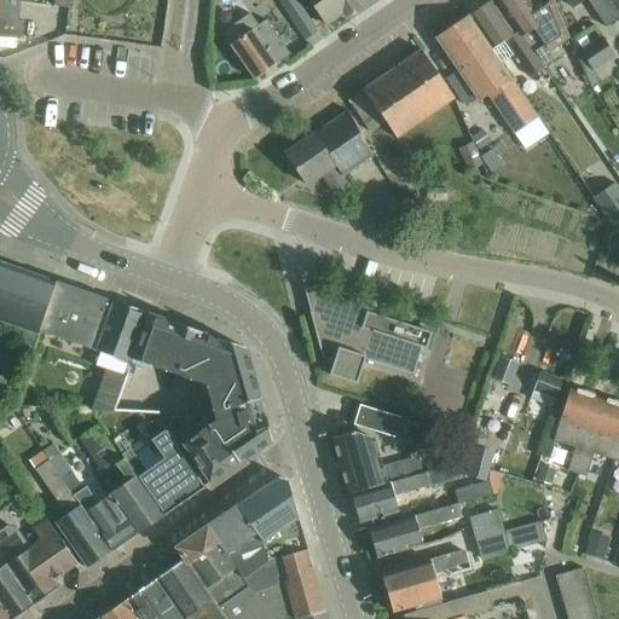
[(19,0),(0,0),(0,38),(22,41),(23,23),(18,23),(19,0)]
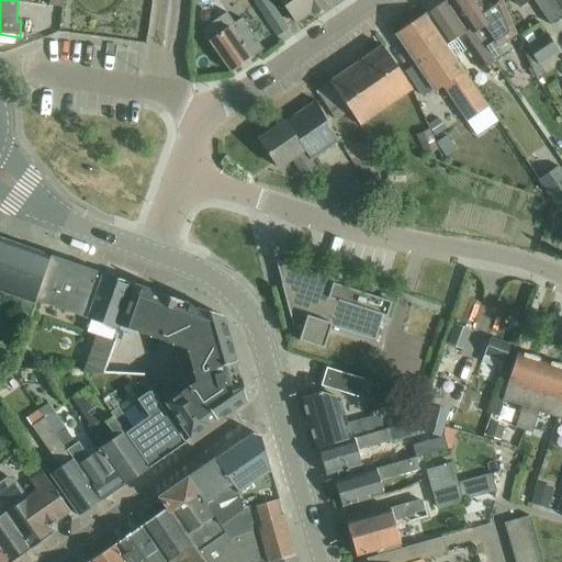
[(326,7),(325,4),(330,0),(280,0),(298,24),(313,13),(314,15),(326,7)]
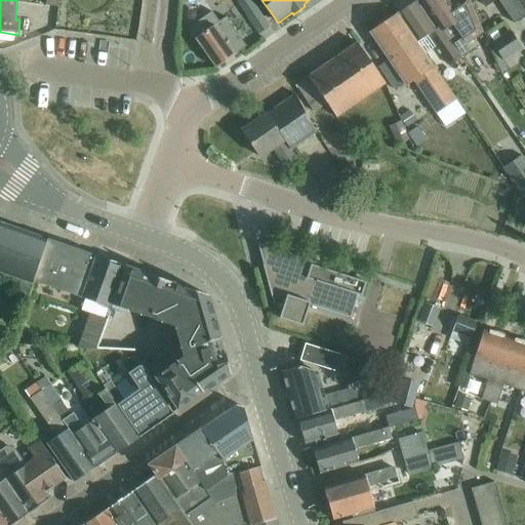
[(419,0),(420,0),(439,28),(442,32),(460,59),(471,52),(467,46),(483,34),(469,0),(419,0)]
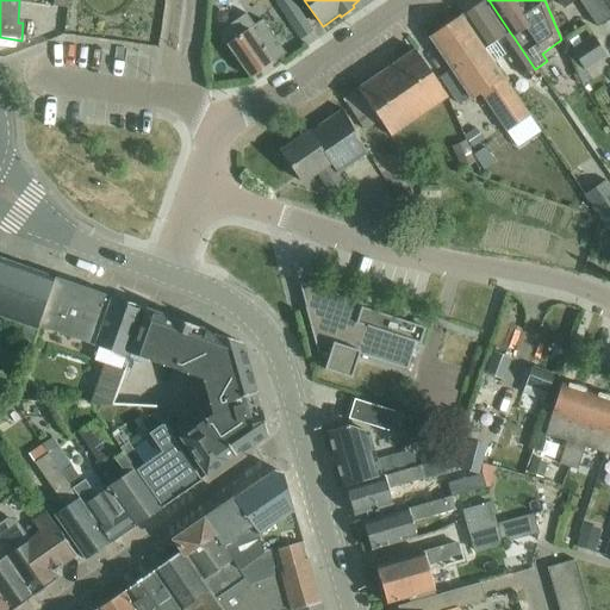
[(609,0),(604,0),(601,2),(598,0),(558,0),(564,7),(574,0),(578,0),(597,27),(609,19),(609,0)]
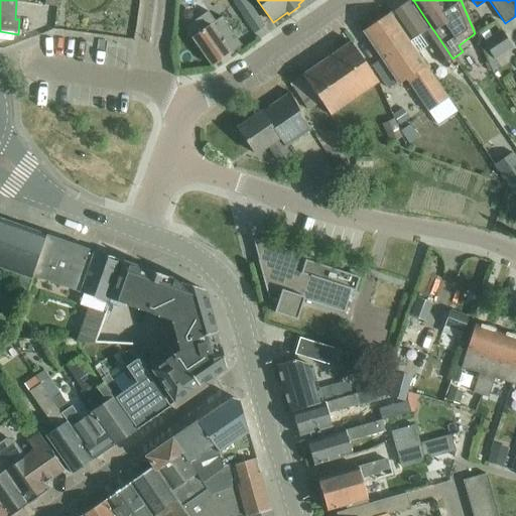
[(237,9),(254,34),(264,27),(248,2),(237,9)]
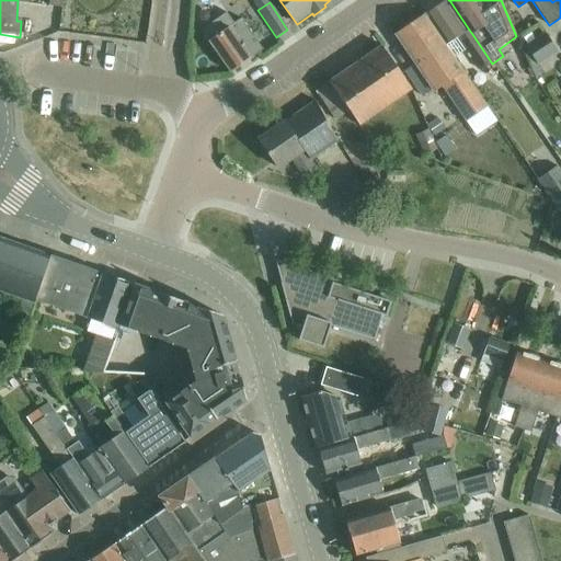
[(445,2),(425,15),(425,16),(446,46),(455,58),(468,49),(482,71),(492,64),(469,30),(465,32),(445,2)]
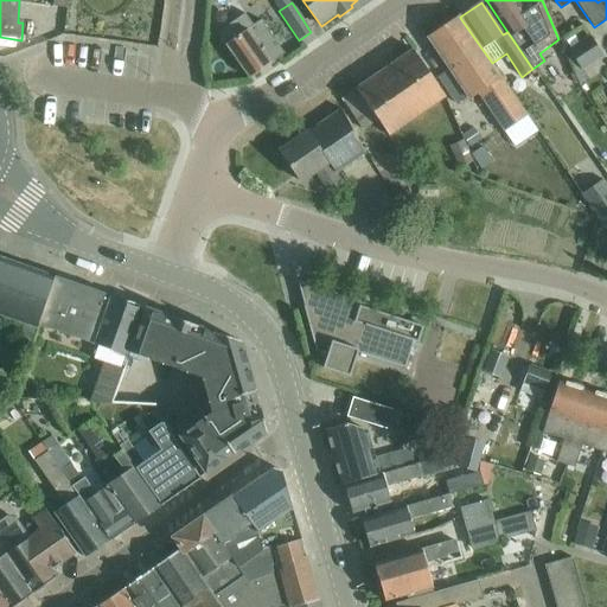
[(285,55),(261,20),(254,26),(246,14),(218,33),(250,80),(285,55)]
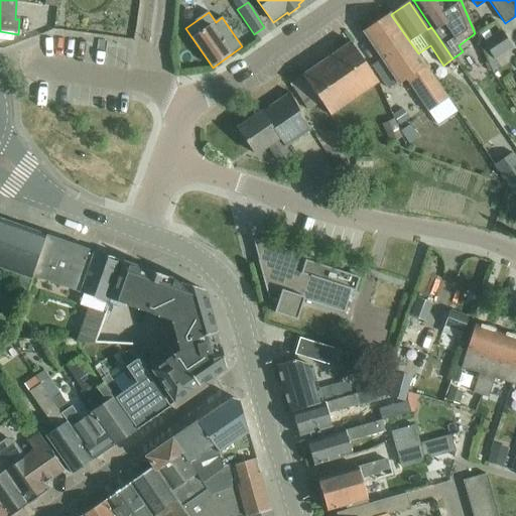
[(410,42),(391,15),(365,33),(382,58),(399,84),(405,79),(428,112),(448,99),(410,42)]
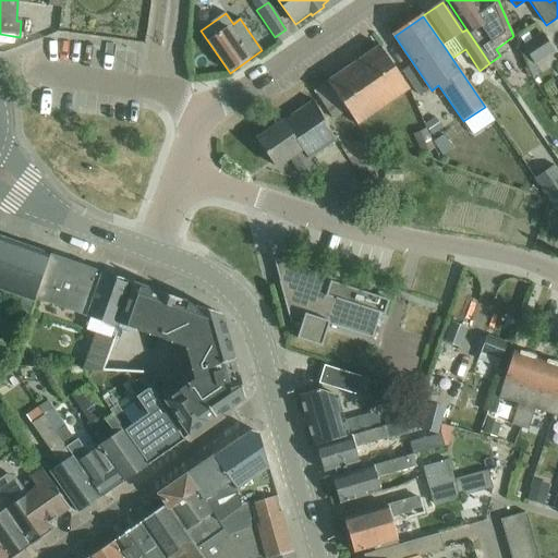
[(521,48),(526,62),(534,80),(542,74),(535,64),(554,52),(542,34),(521,48)]
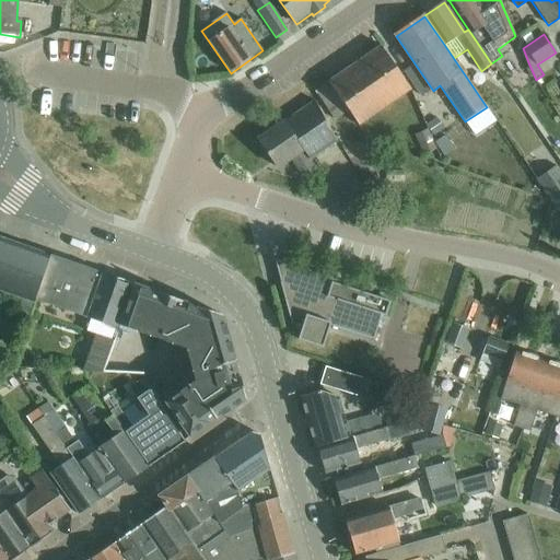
[(349,111),(359,125),(411,89),(382,45),(316,90),(336,119),(349,111)]
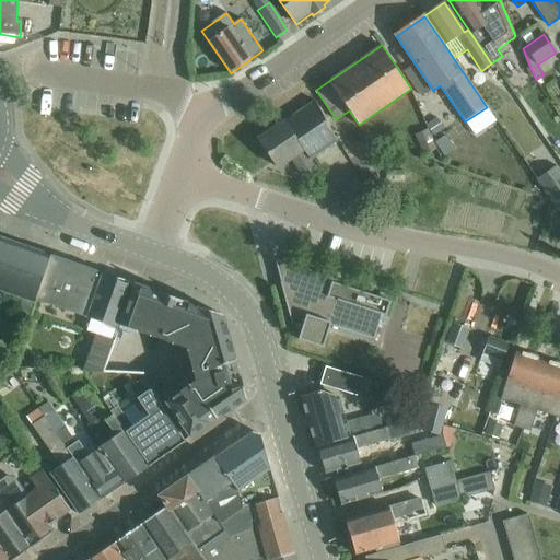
[(422,97),(433,91),(415,63),(404,70),(422,97)]
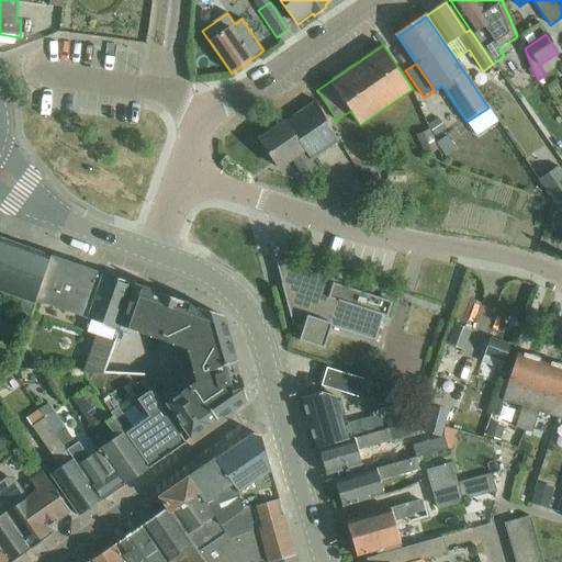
[(259,139),(272,159),(279,169),(293,159),(305,179),(317,170),(311,160),(338,142),(316,101),(285,123),(284,123),(259,139)]
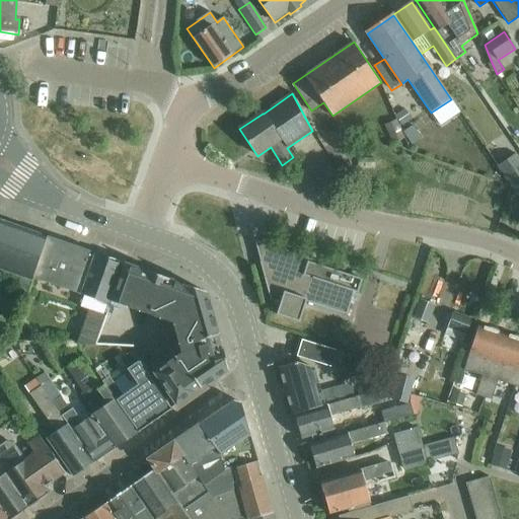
[(384,126),(392,144),(404,139),(396,120),(384,126)]
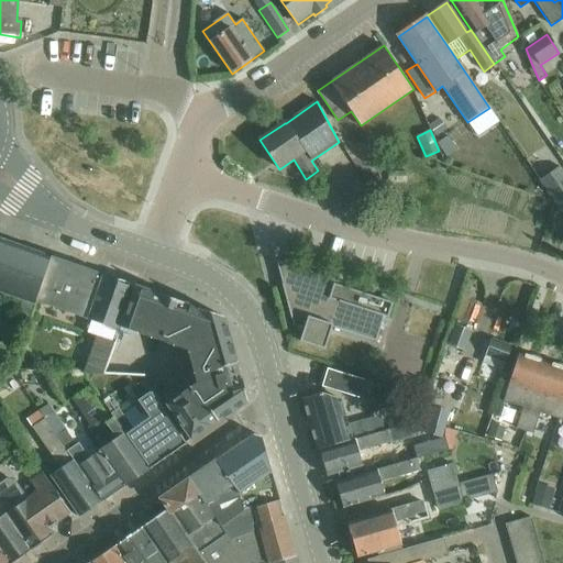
[(526,162),(540,181),(550,175),(536,154),(526,162)]
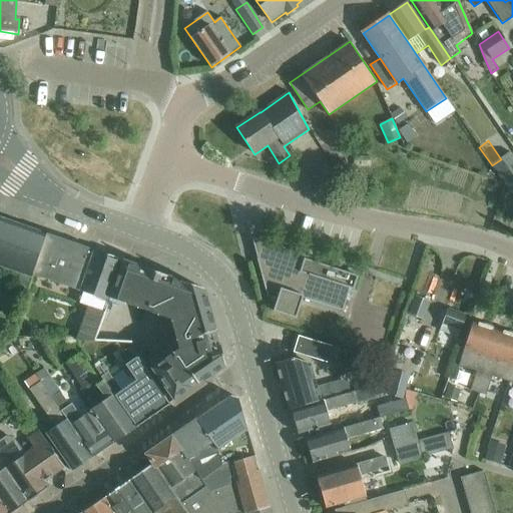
[(492,165),(510,192),(512,189),(512,157),(510,153),(501,159),(492,165)]
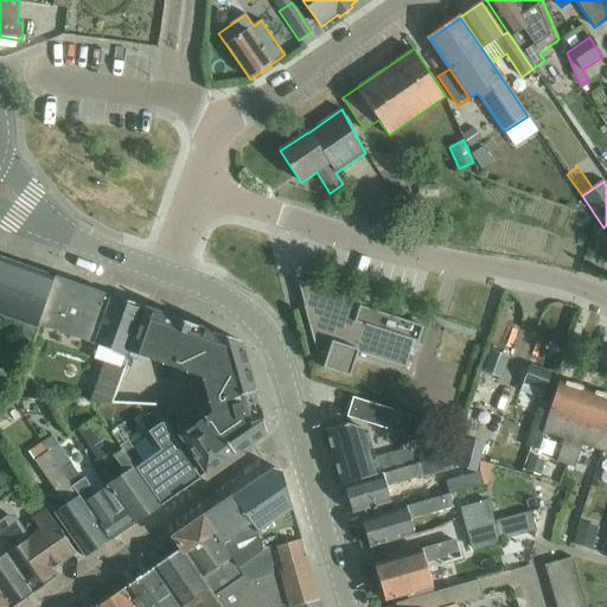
[(369,206),(377,218),(394,208),(385,195),(369,206)]
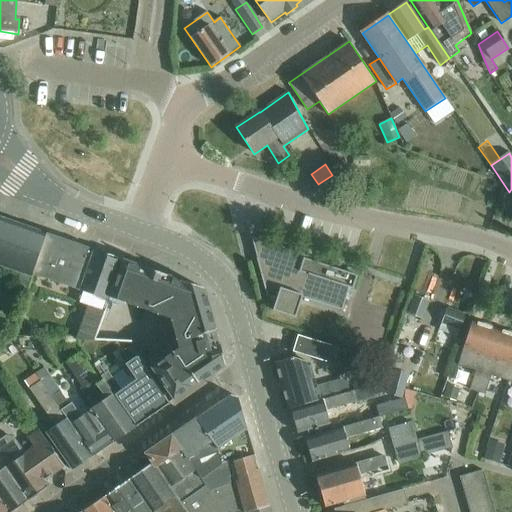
[(33,275),(47,233),(0,216),(0,266),(22,274),(15,293),(26,296),(33,275)]
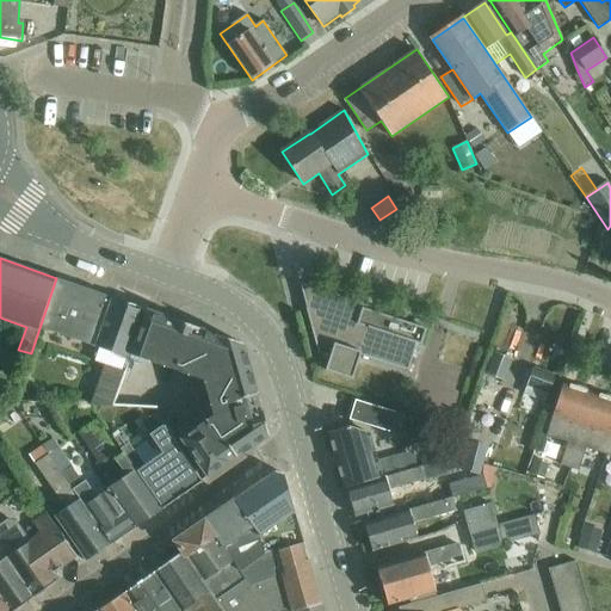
[(110,301),(111,301),(112,297),(56,278),(39,328),(94,347),(110,301)]
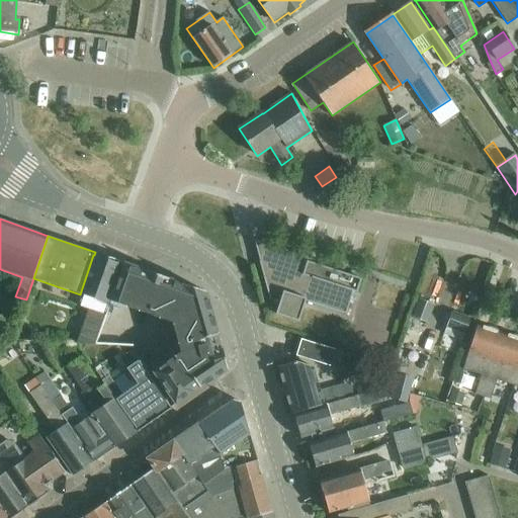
[(260,261),(259,261),(269,300),(279,304),(275,315),(298,322),(305,301),(346,315),(353,291),(357,293),(361,279),(318,265),(319,261),(254,240),(254,242),(266,246),(269,255),(259,258),(260,261)]
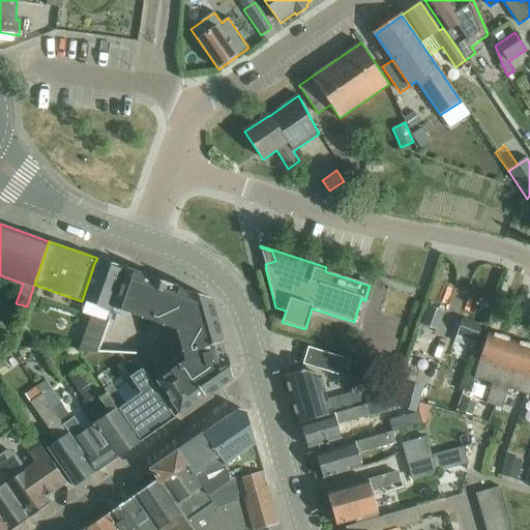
[(95,261),(82,301),(86,302),(82,315),(91,318),(79,352),(96,353),(113,308),(126,271),(125,271),(122,270),(120,267),(112,264),(109,265),(96,261),(95,261)]
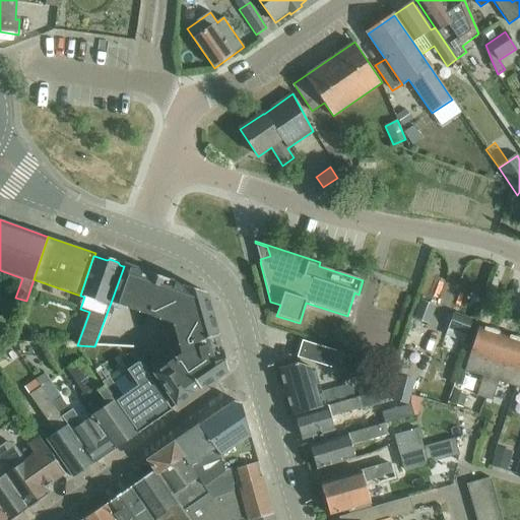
[(124,266),(111,303),(114,304),(114,302),(113,301),(115,297),(178,319),(185,344),(181,345),(180,343),(179,344),(182,353),(152,374),(176,407),(191,396),(194,393),(201,390),(229,371),(222,349),(219,349),(215,336),(218,335),(206,293),(183,284),(183,285),(171,281),(171,280),(145,271),(145,272),(126,265),(126,264),(125,264),(124,266)]
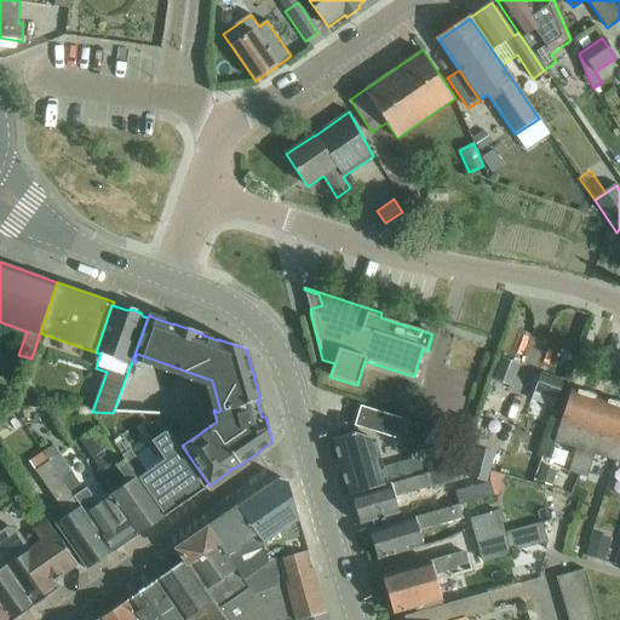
[(564,380),(541,372),(526,414),(549,423),(564,380)]
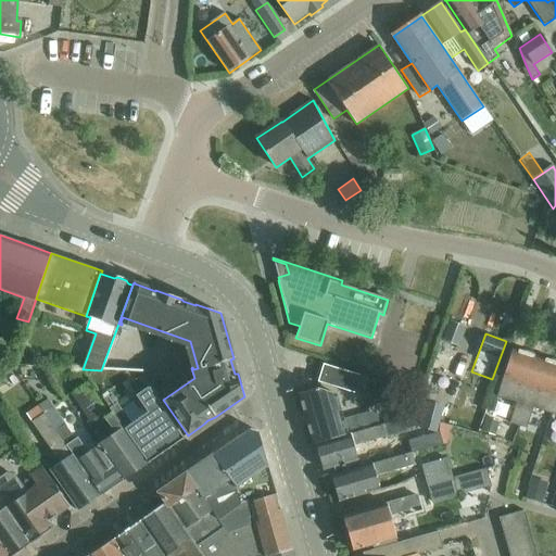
[(509,424),(518,427),(540,357),(522,352),(521,355),(512,351),(496,396),(516,403),(509,424)]
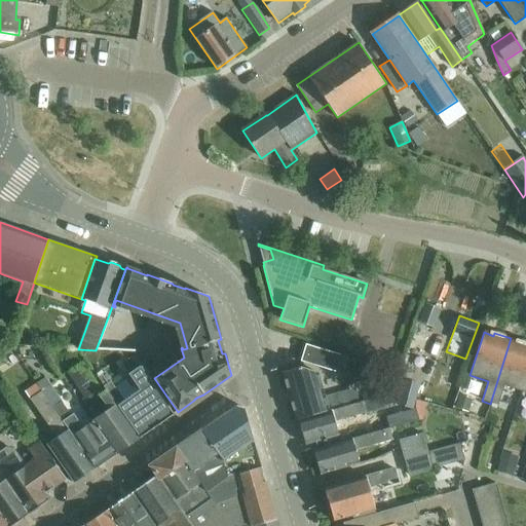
[(525,376),(525,345),(525,346),(525,345),(525,343),(511,338),(490,404),(497,406),(503,386),(521,391),(525,376)]
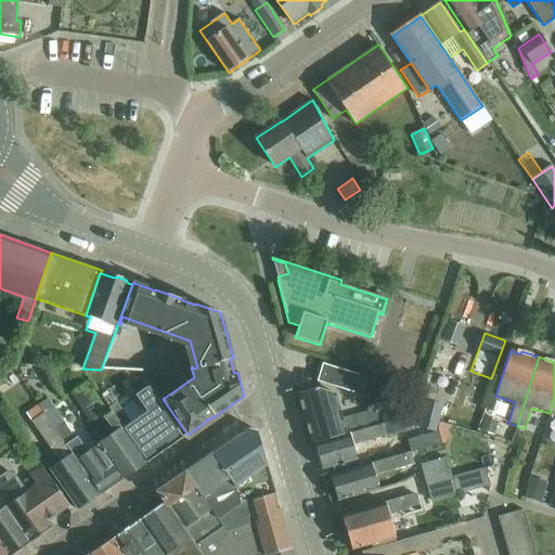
[(359,375),(324,364),(319,382),(353,392),(359,375)]
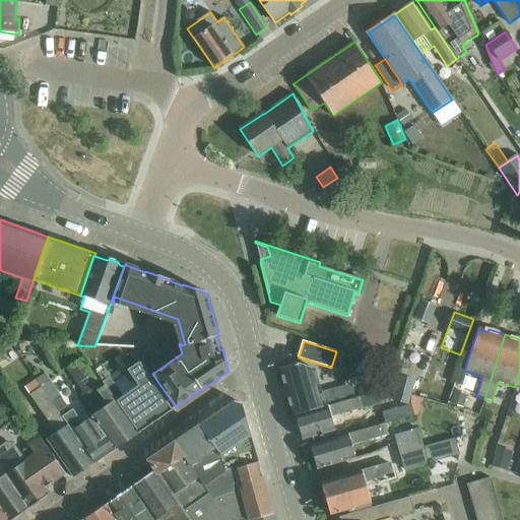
[(138,386),(130,391),(123,396),(110,378),(103,383),(105,386),(138,433),(172,409),(139,362),(132,351),(120,360),(138,386)]
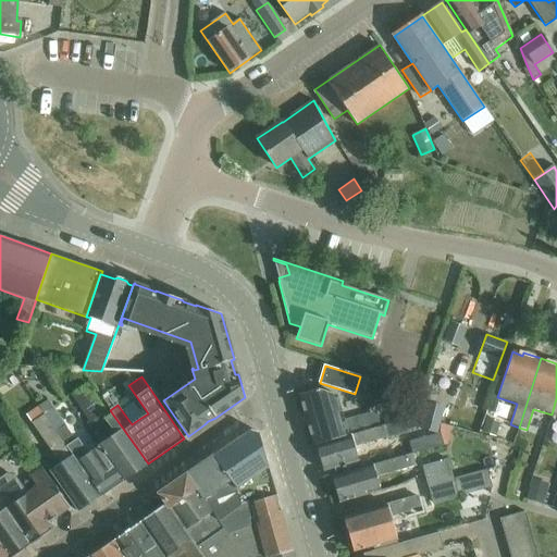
[(123,481),(148,463),(112,413),(104,418),(103,416),(108,412),(87,384),(72,395),(89,421),(87,423),(101,443),(98,445),(99,446),(123,481)]
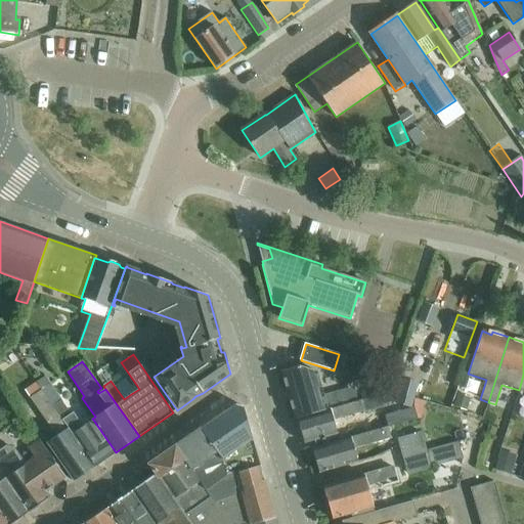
[(295,419),(296,419),(348,404),(344,390),(323,396),(316,372),(300,366),(281,372),(295,419)]
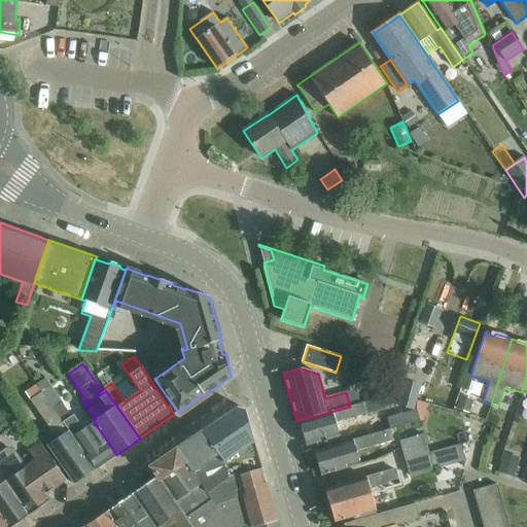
[(62,402),(51,386),(42,392),(96,469),(116,455),(94,422),(83,429),(74,415),(72,417),(62,402)]
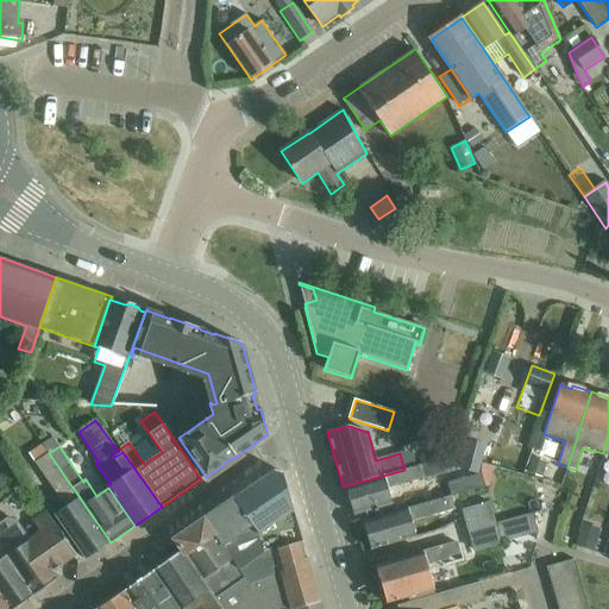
[(111,542),(49,453),(35,463),(66,507),(55,514),(86,559),(111,542)]
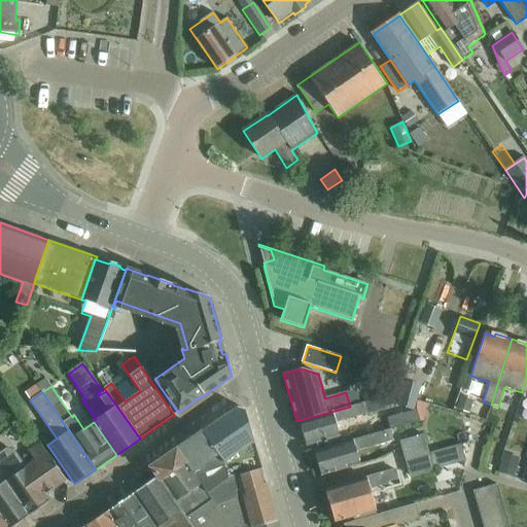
[(417,401),(424,403),(426,396),(419,393),(417,401)]
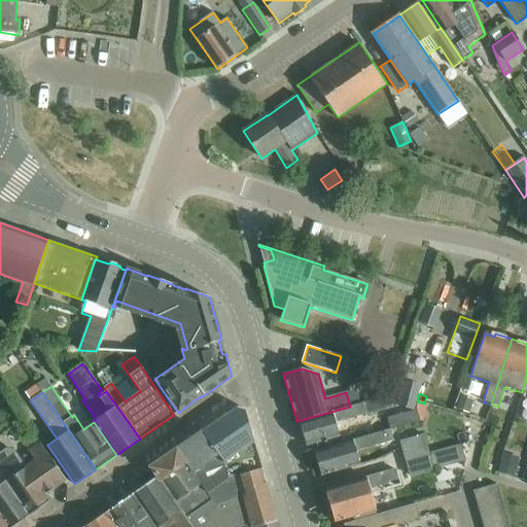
[(427,394),(426,396),(424,403),(428,405),(453,412),(455,402),(427,394)]
